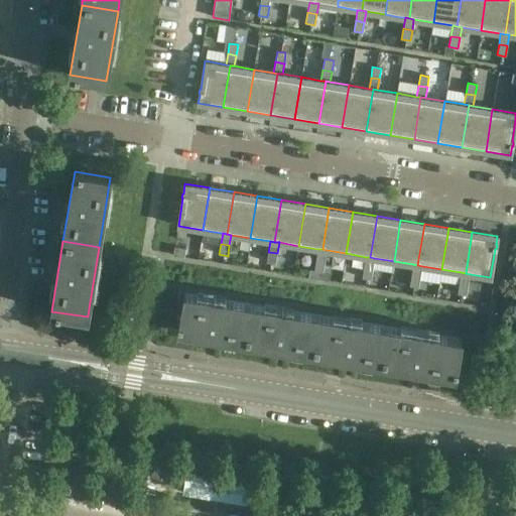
[(174,247),(173,255),(184,257),(185,249),(174,247)]
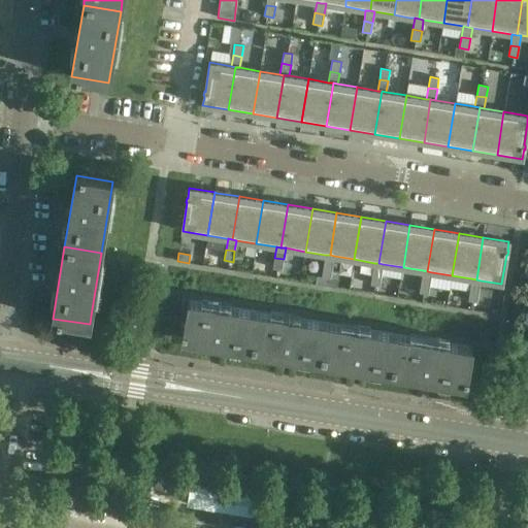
[(325,255),(324,265),(332,267),(334,256),(330,255),(325,255)]
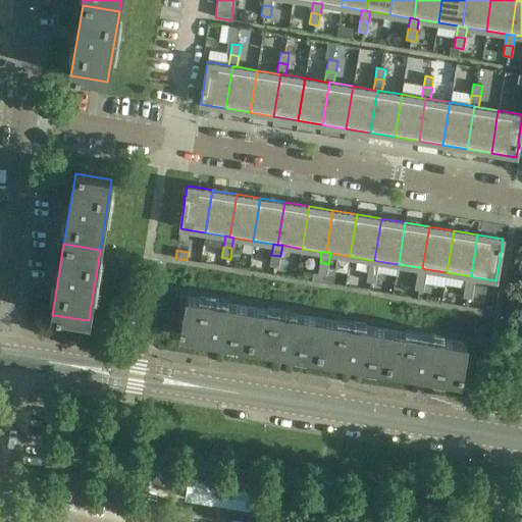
[(271,255),(269,265),(278,267),(280,256),(271,255)]
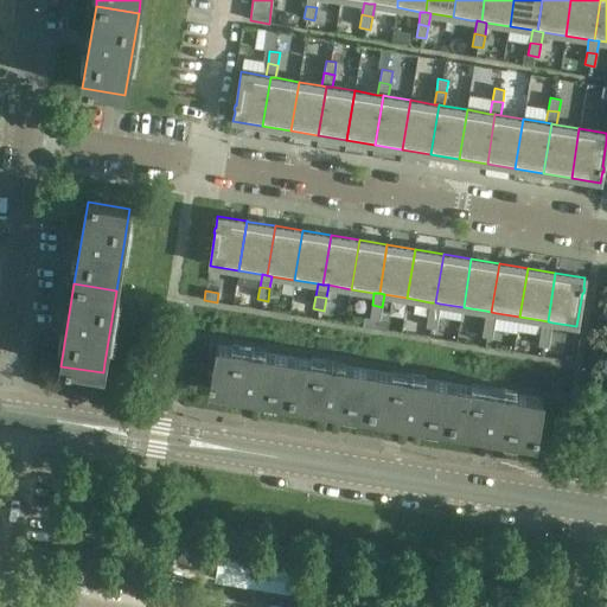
[(430,302),(428,314),(439,317),(440,304),(435,302),(430,302)]
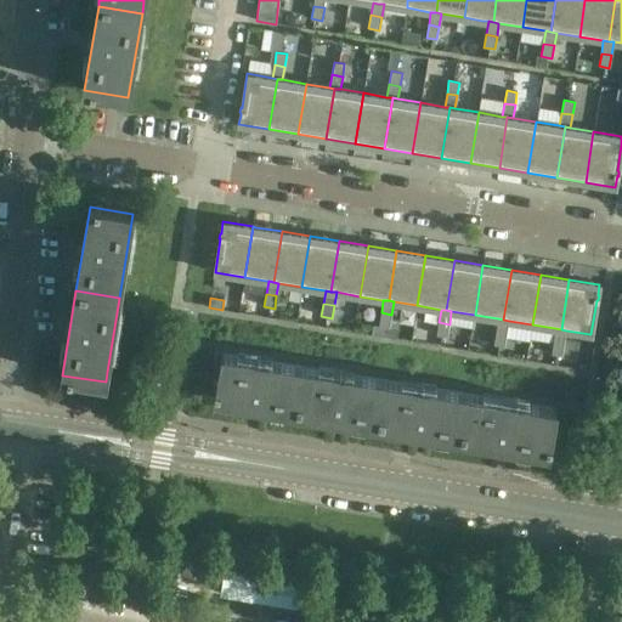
[(382,312),(379,326),(389,327),(391,315),(382,312)]
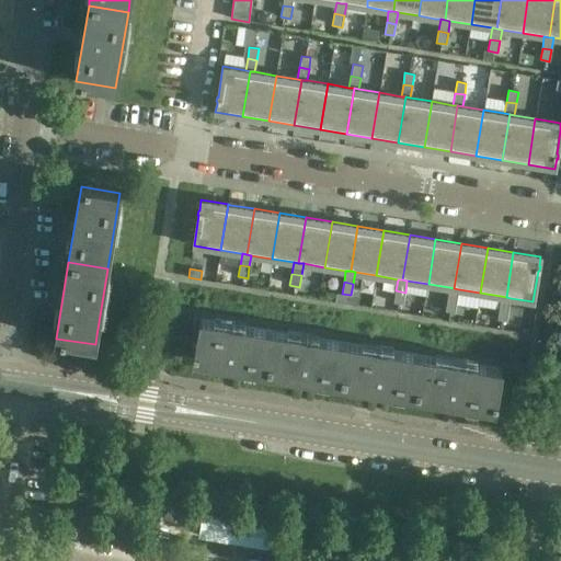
[(449,287),(447,299),(457,301),(459,289),(454,288),(449,287)]
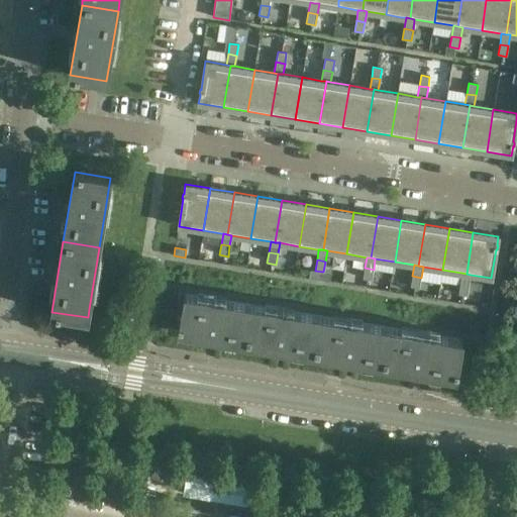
[(365,268),(363,279),(372,280),(374,270),(365,268)]
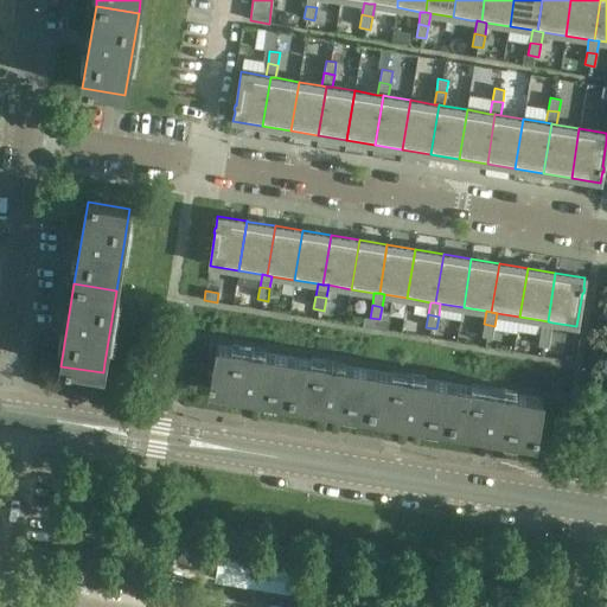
[(542,320),(541,333),(550,334),(553,323),(548,321),(542,320)]
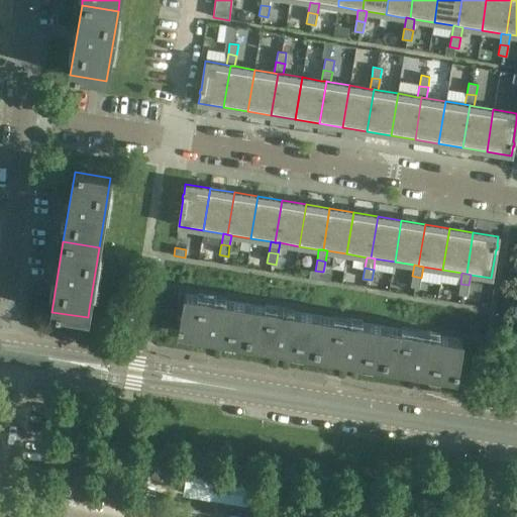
[(412,276),(411,287),(419,288),(421,278),(412,276)]
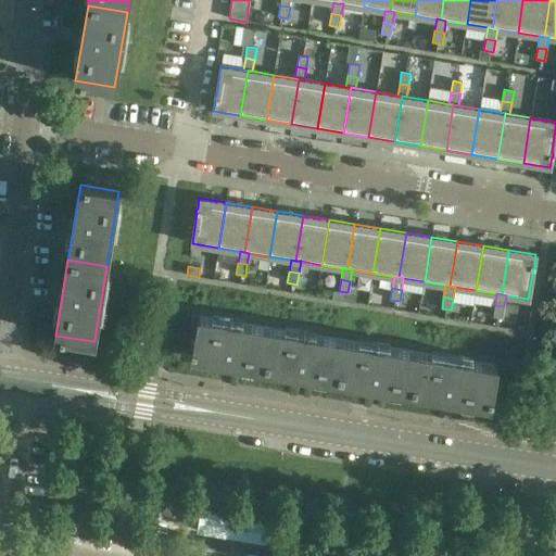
[(495,305),(493,317),(503,318),(504,306),(495,305)]
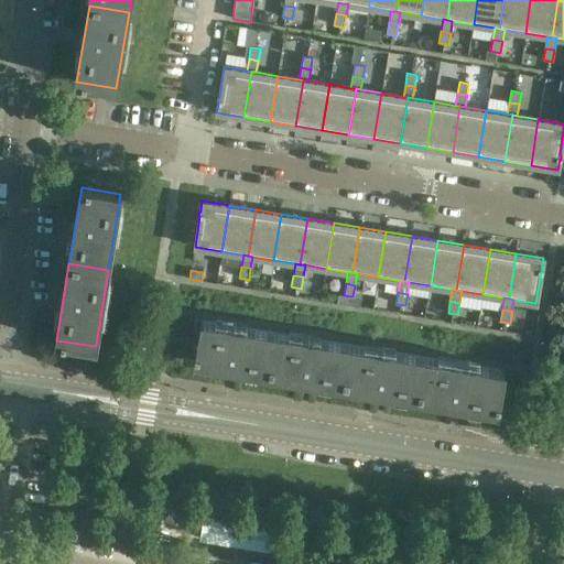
[(277,333),(201,321),(193,360),(270,372),(277,333)]
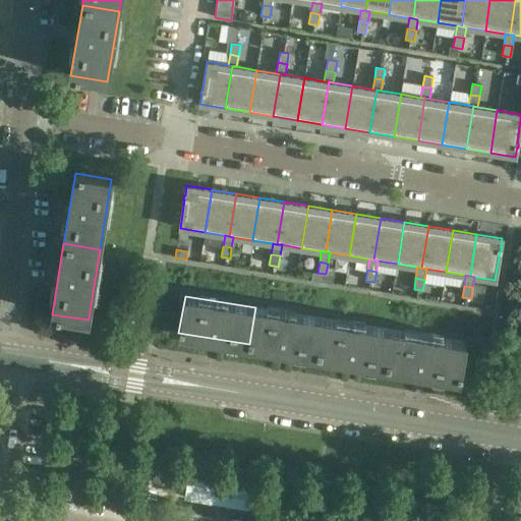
[(325,319),(255,307),(249,344),(319,355),(325,319)]
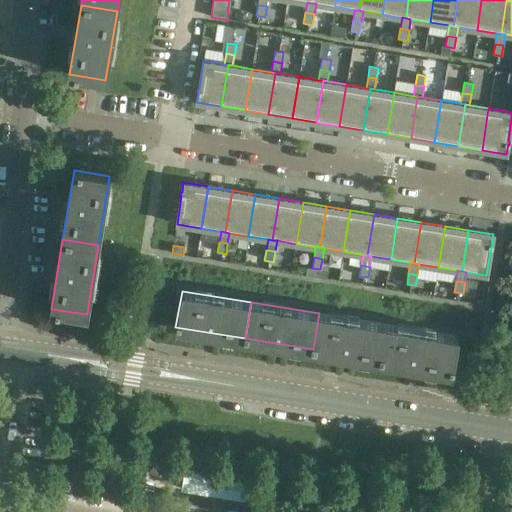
[(388,324),(319,313),(313,349),(382,361),(388,324)]
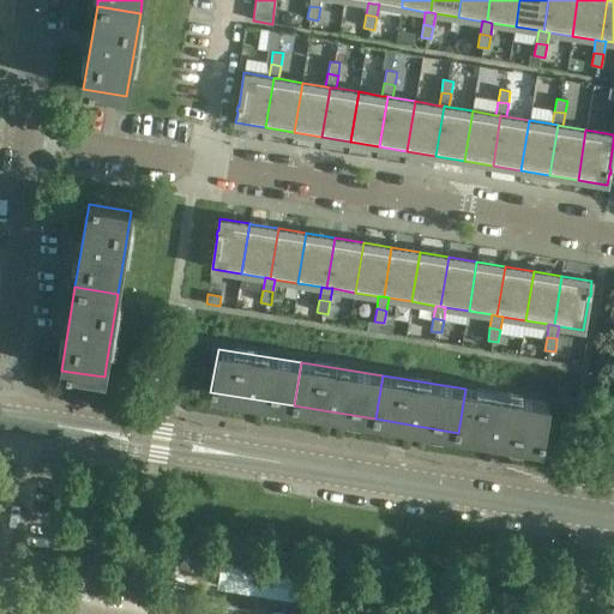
[(547,402),(465,389),(458,433),(541,446),(547,402)]
